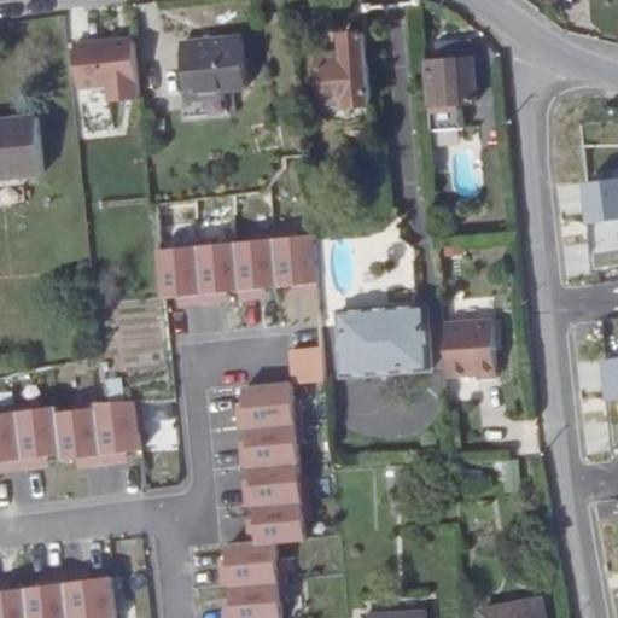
[(372,111),(366,33),(332,36),(333,54),(320,57),(327,115),(372,111)]
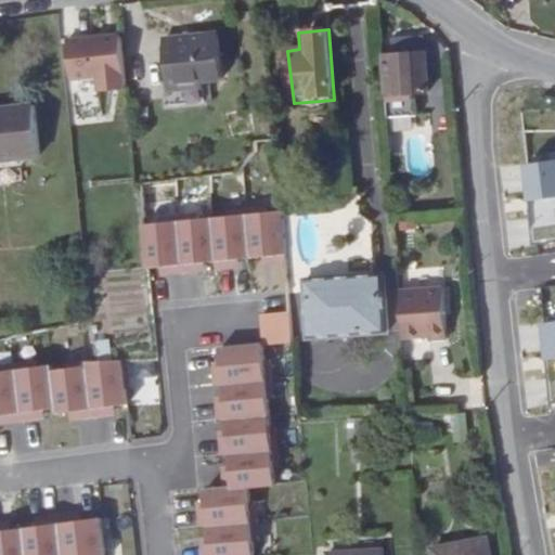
[(218,35),(164,41),(169,92),(205,89),(205,80),(223,78),(218,35)]
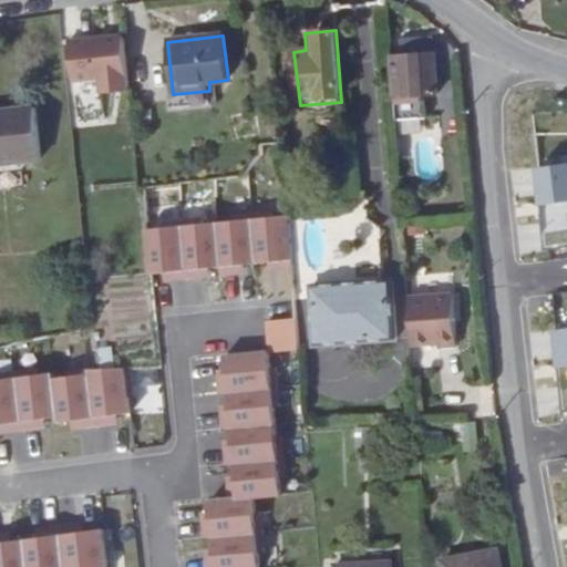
[(103,95),(130,92),(124,38),(70,43),(73,69),(100,66),(103,95)]
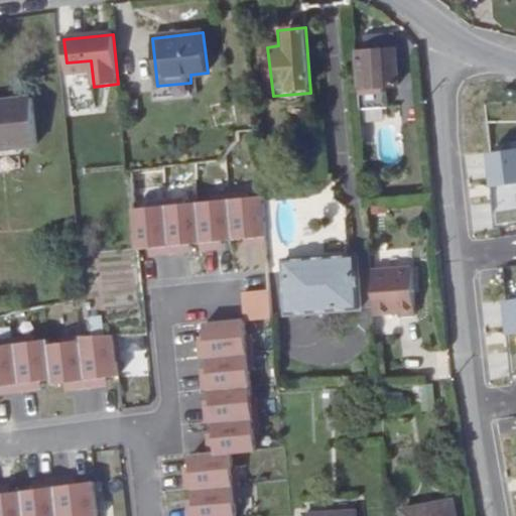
[(355,51),(359,110),(387,107),(386,85),(399,84),(395,34),(366,36),(367,50),(355,51)]
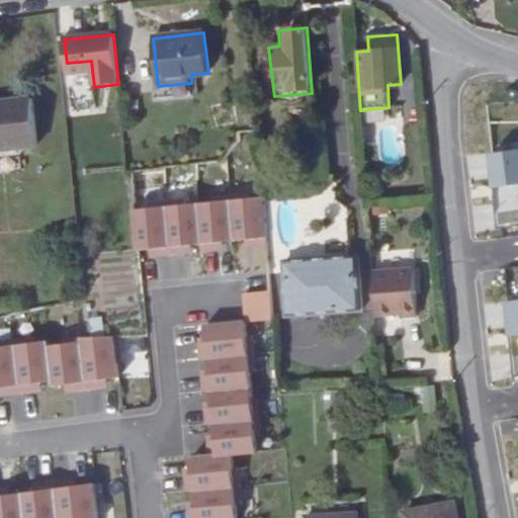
[(31,103),(0,106),(0,154),(37,150),(31,103)]
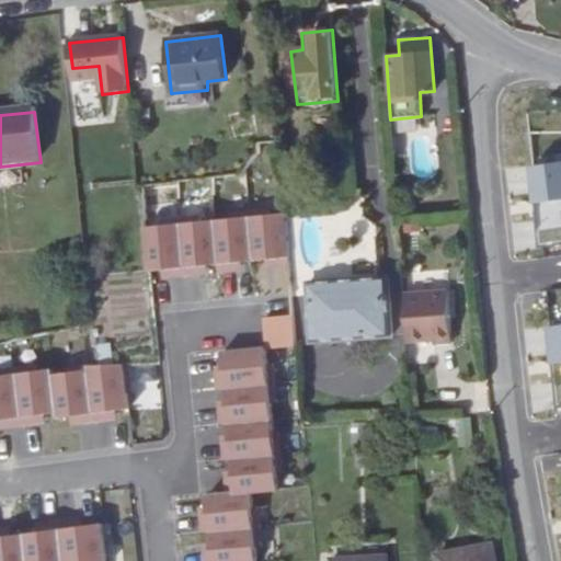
[(286,215),(139,220),(141,273),(288,267),(286,215)]
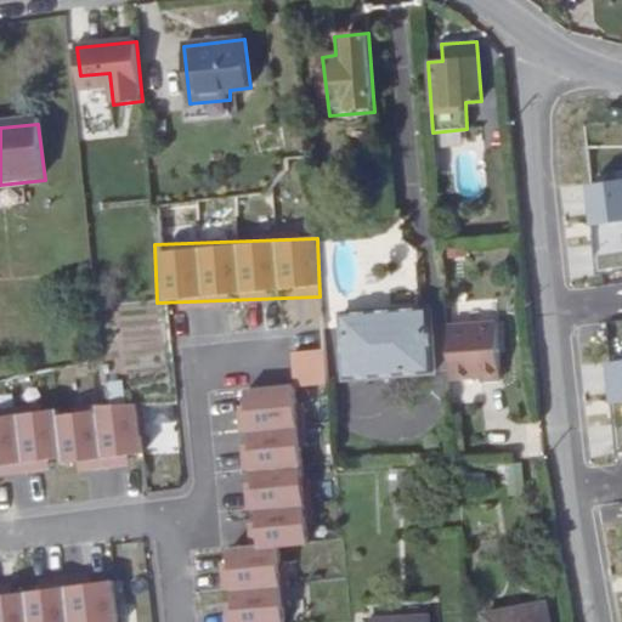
[(416,309),(422,377),(434,375),(428,306),(416,309)]
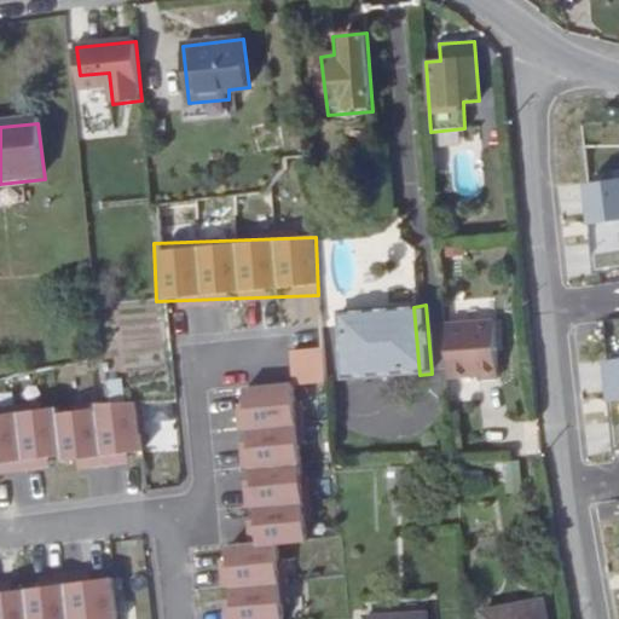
[(347,382),(420,375),(414,307),(341,314),(347,382)]
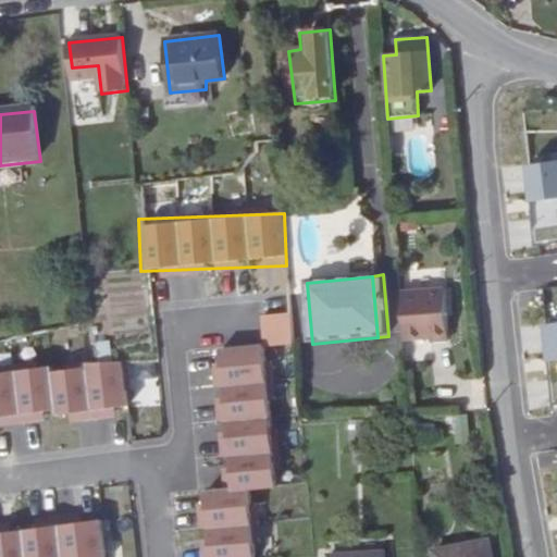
[(401,293),(405,338),(430,336),(430,341),(448,339),(444,288),(401,293)]
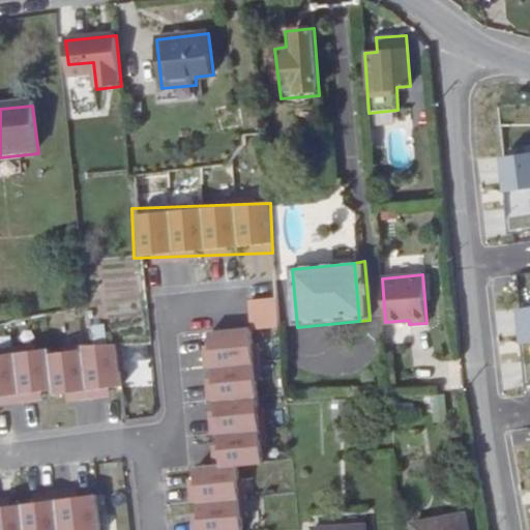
[(274,296),(249,300),(254,328),(280,324),(274,296)]
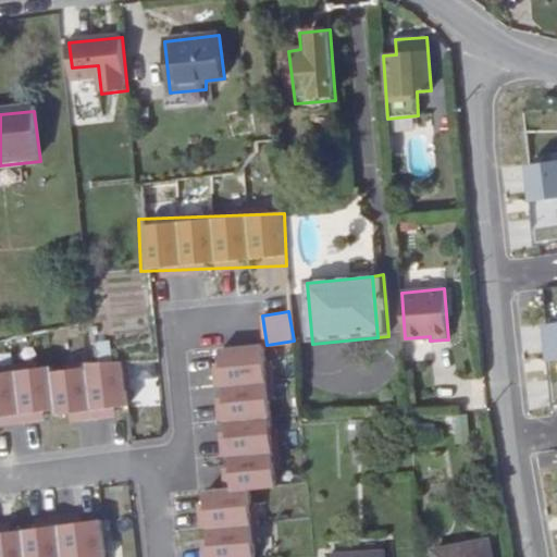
[(252,556),(248,487),(272,486),(263,344),(214,346),(223,486),(197,489),(201,556),(252,556)]
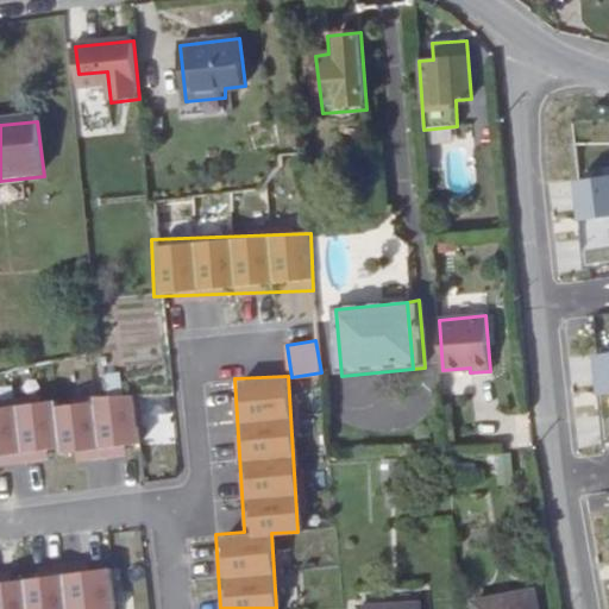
[(132,394),(0,407),(0,465),(74,458),(73,457),(138,451),(132,394)]
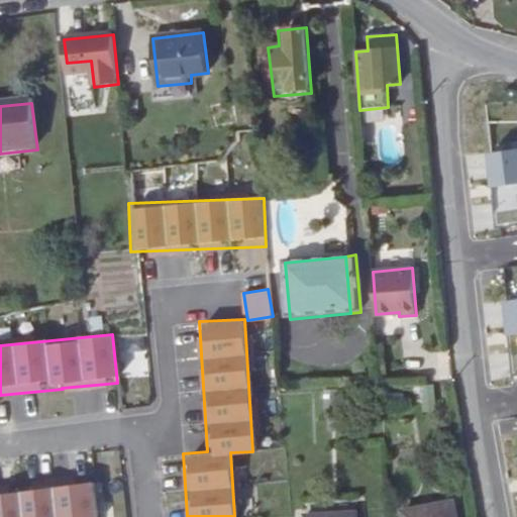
[(404,513),(404,516),(456,516),(454,504),(404,513)]
